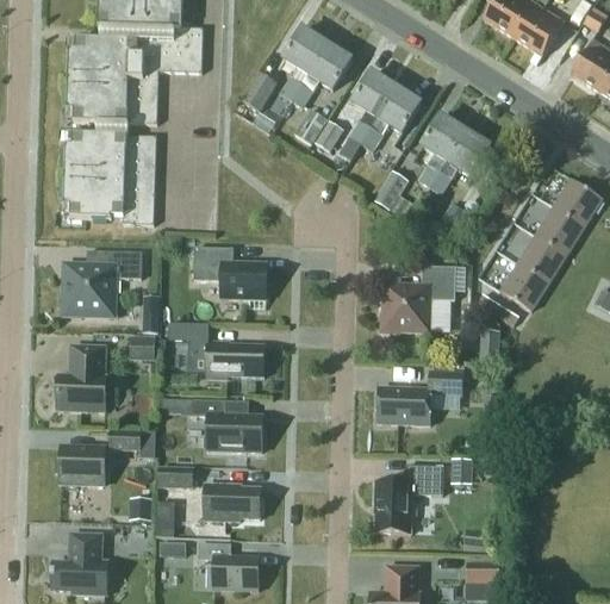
[(69,216),(111,217),(111,215),(123,216),(123,223),(154,224),(156,135),(128,134),(128,122),(157,123),(159,70),(201,72),(203,26),(181,26),(182,0),(98,0),(98,25),(114,26),(114,38),(75,37),(75,48),(69,48),(67,109),(73,109),(73,120),(97,120),(97,132),(73,132),(72,143),(66,143),(63,204),(70,205),(69,216)]
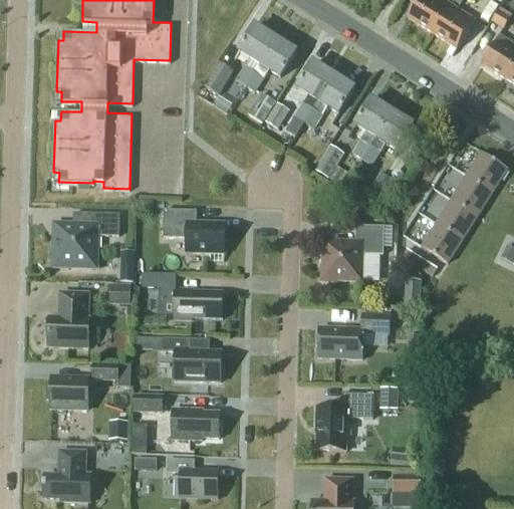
[(417,0),(408,15),(433,31),(451,2),(448,0),(417,0)]
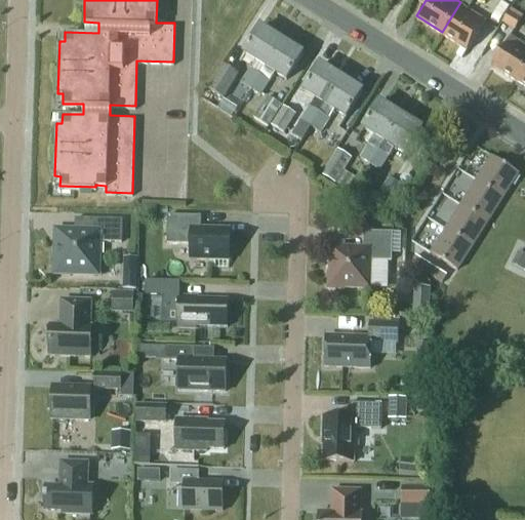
[(460,2),(442,32),(467,47),(485,17),(460,2)]
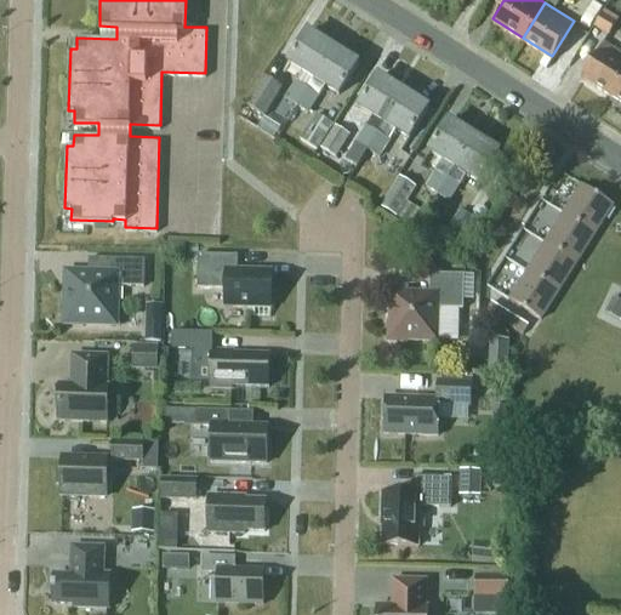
[(285,94),(297,101),(334,44),(308,28),(289,58),(302,67),(285,94)]
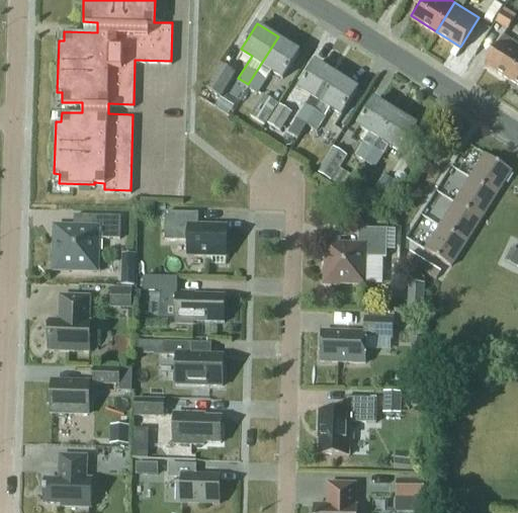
[(485,62),(510,78),(517,64),(517,41),(503,32),(485,62)]
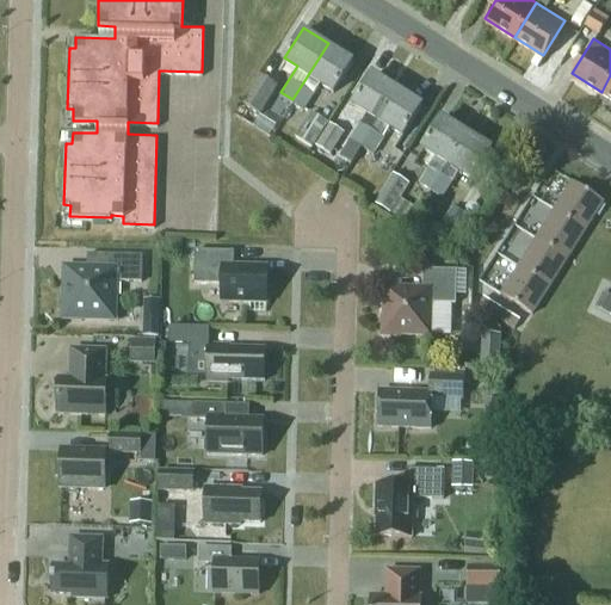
[(328,43),(292,99),(303,106),(320,80),(333,88),(352,59),(328,43)]
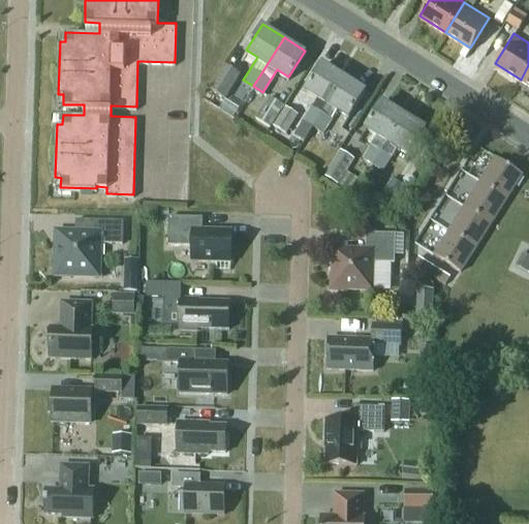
[(304,118),(313,124),(344,74),(322,61),(306,88),(317,95),(304,118)]
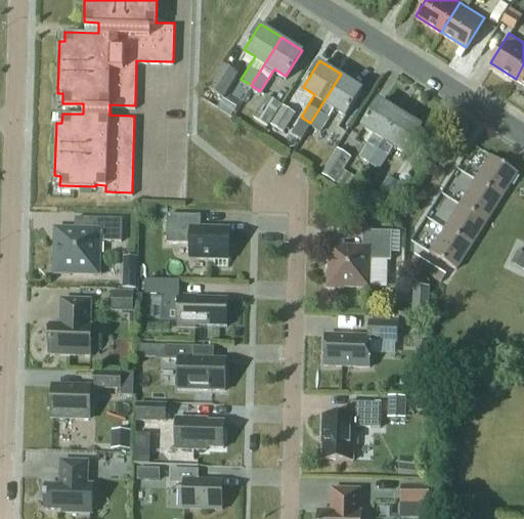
[(207,85),(222,94),(237,71),(222,61),(207,85)]
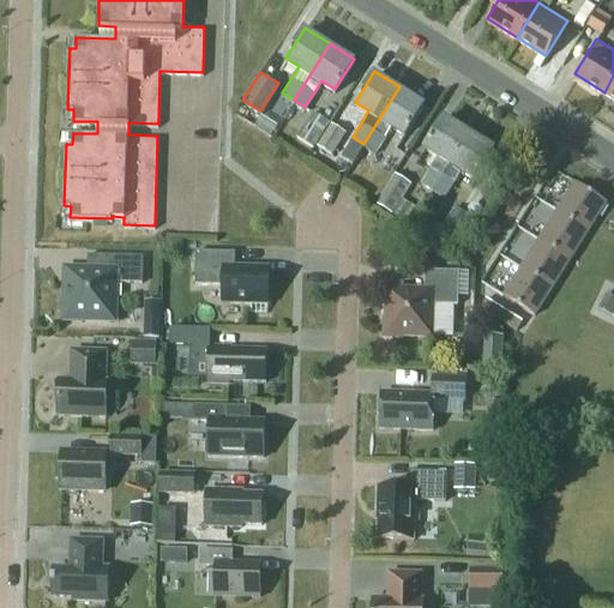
[(399,86),(363,144),(374,150),(391,124),(404,133),(423,102),(399,86)]
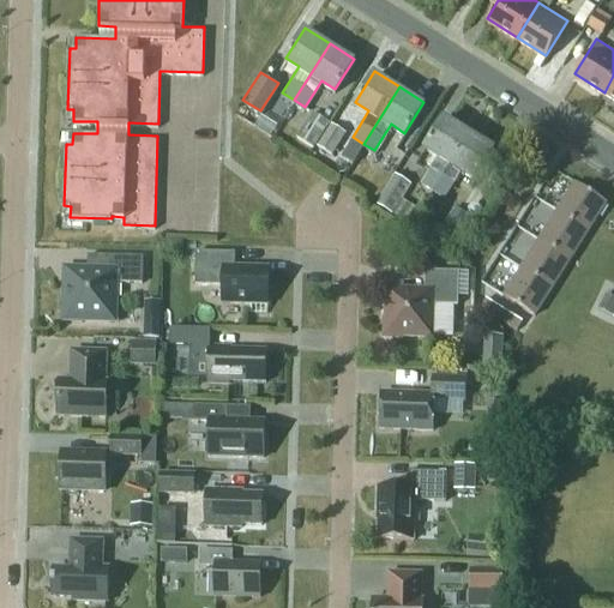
[(295,133),(313,144),(329,118),(311,107),(295,133)]
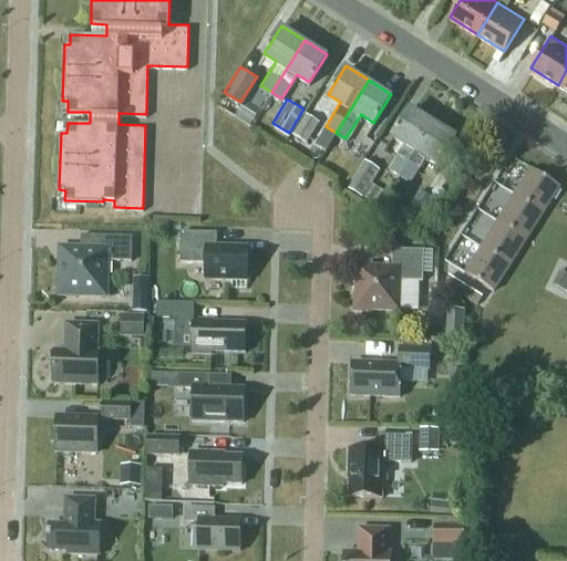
[(390,166),(400,173),(433,121),(410,106),(392,134),(405,142),(390,166)]
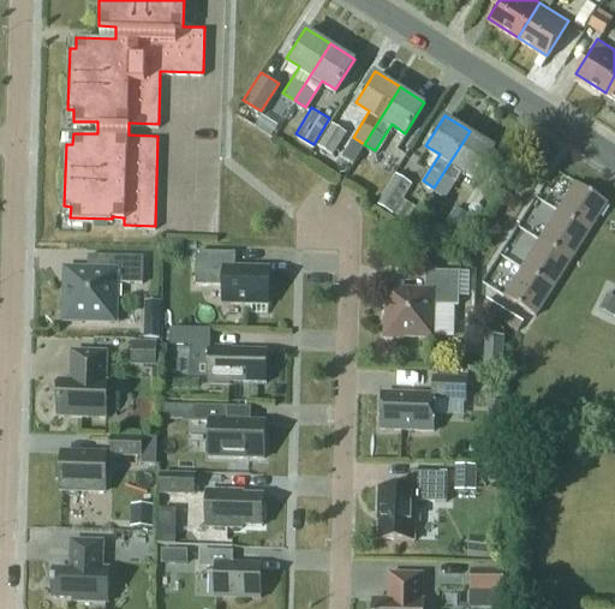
[(317,142),(333,151),(347,130),(332,119),(317,142)]
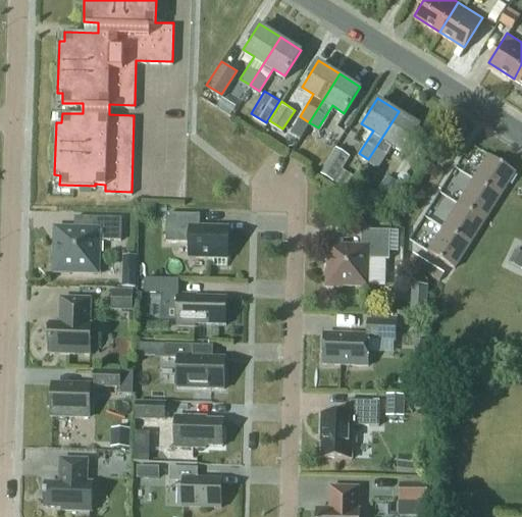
[(399,111),(368,159),(377,165),(392,143),(404,150),(419,124),(399,111)]
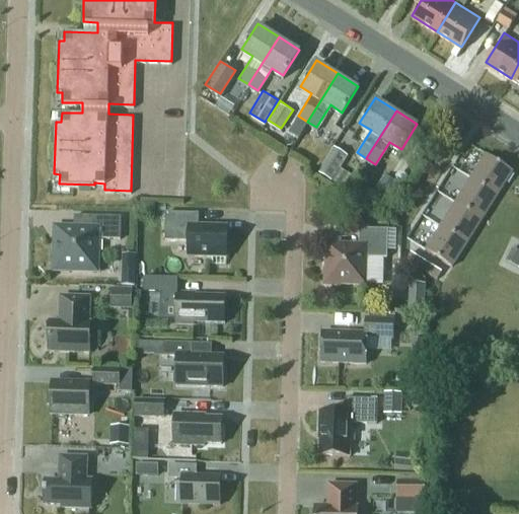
[(318,168),(331,177),(348,152),(334,143),(318,168)]
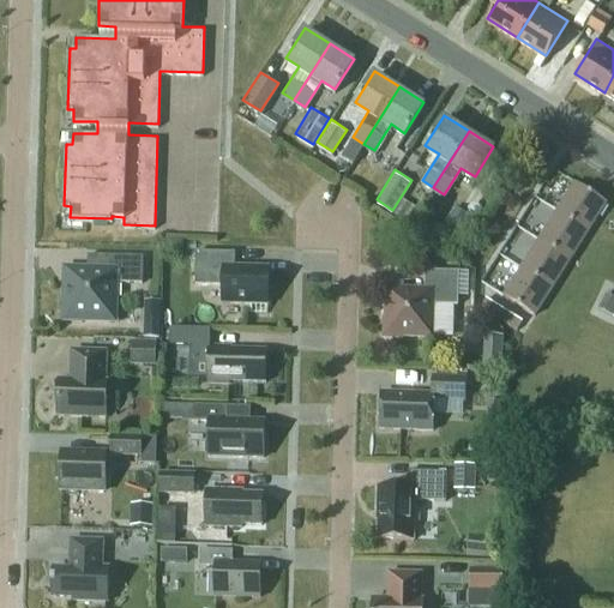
[(576,179),(557,206),(588,227),(607,198),(576,179)]
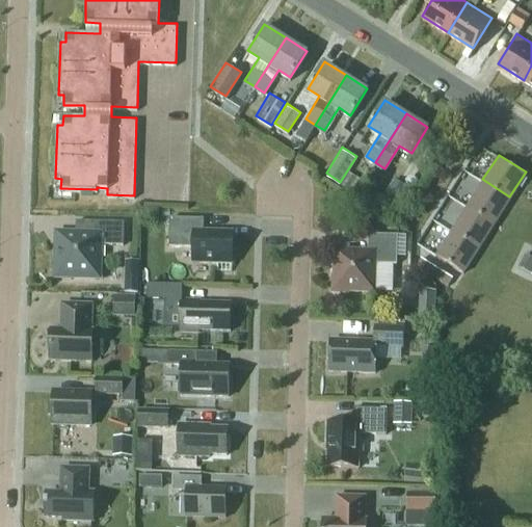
[(382,198),(393,205),(395,203),(399,205),(406,194),(401,190),(404,185),(395,179),(382,198)]
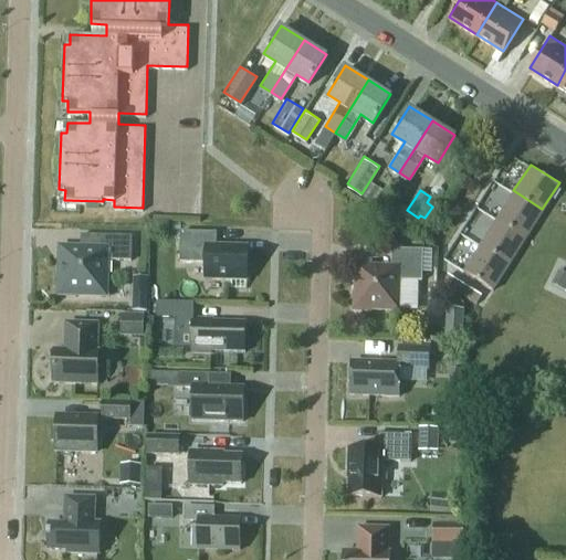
[(542,209),(513,190),(498,217),(526,234),(526,233),(542,209)]
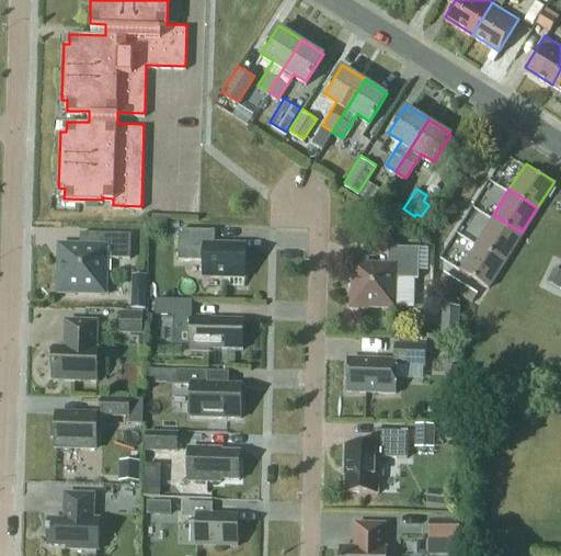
[(391,195),(381,200),(385,207),(395,203),(391,195)]
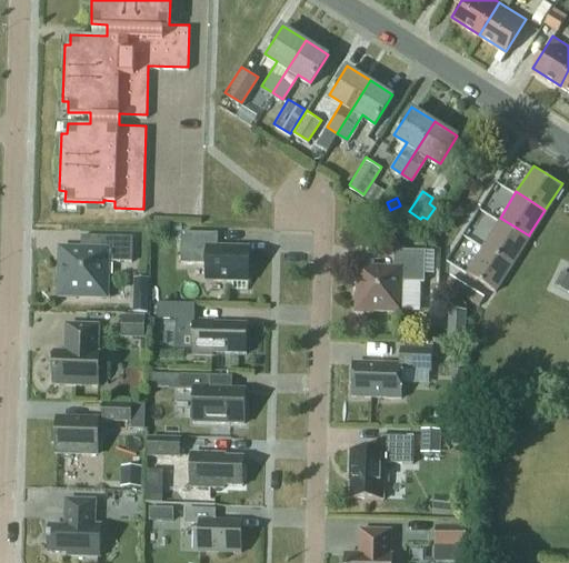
[(169,218),(151,218),(151,229),(169,230),(169,218)]
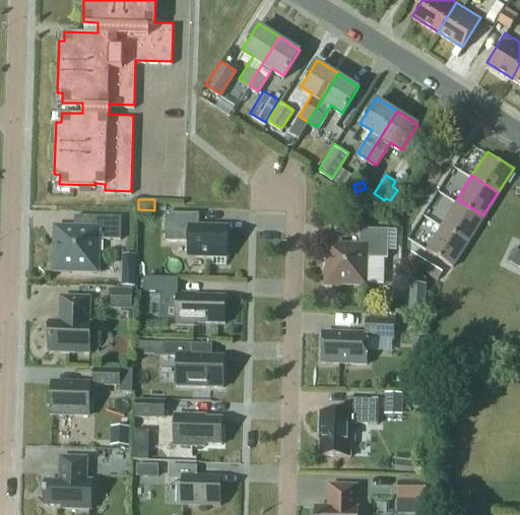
[(456,199),(441,223),(467,240),(482,215),(456,199)]
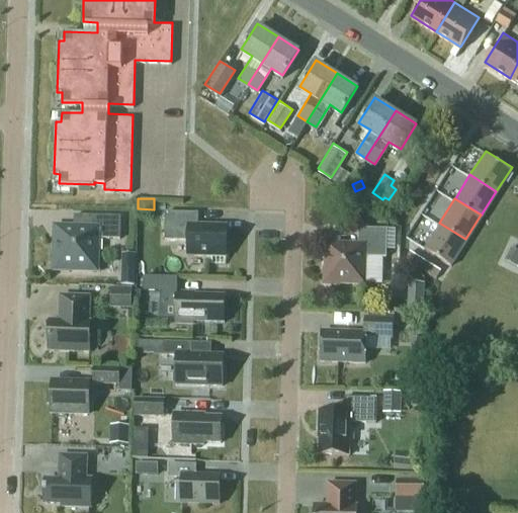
[(354,218),(354,201),(344,201),(344,218),(354,218)]
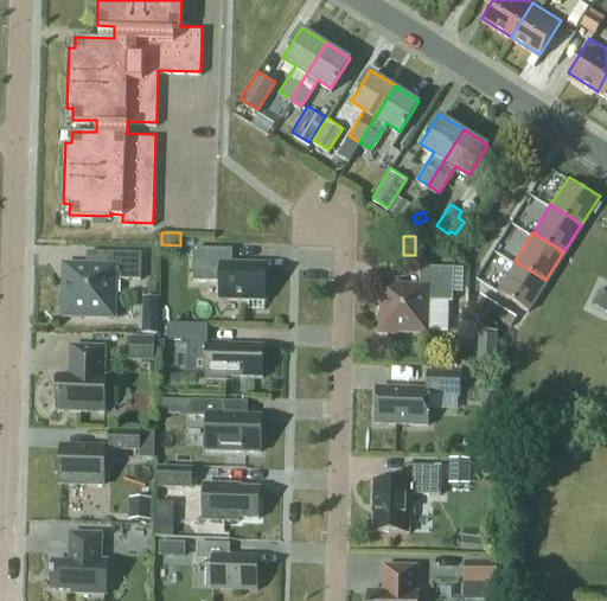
[(221,277),(219,294),(242,294),(241,305),(264,305),(266,263),(231,262),(231,245),(193,245),(193,277),(221,277)]
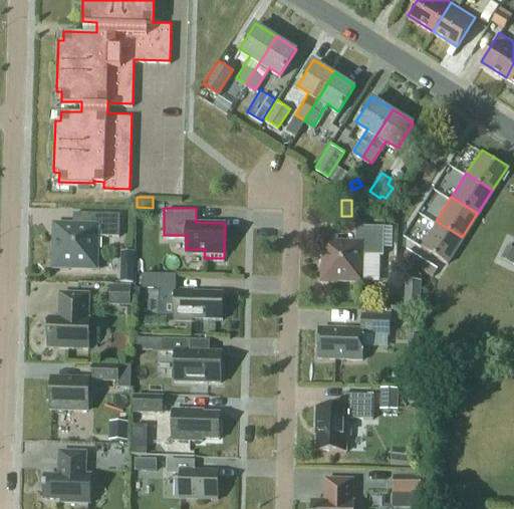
[(51,266),(68,266),(68,264),(95,265),(96,233),(118,234),(119,211),(95,211),(94,223),(54,222),(54,248),(52,248),(51,266)]
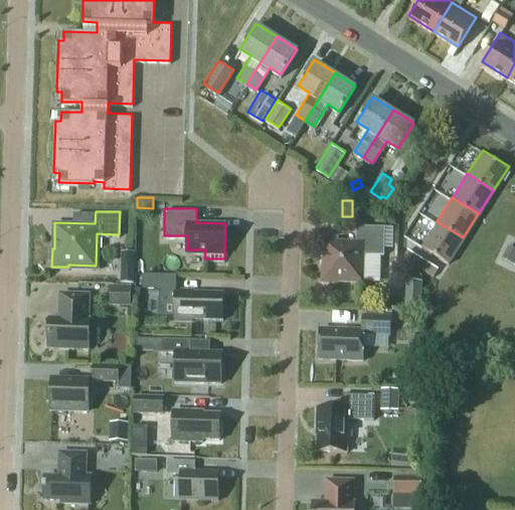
[(463,237),(437,221),(422,244),(449,261),(463,237)]
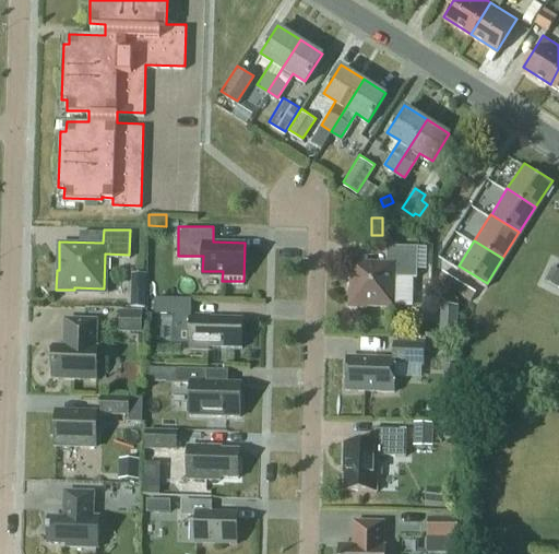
[(352,287),(349,287),(348,304),(366,305),(366,303),(392,303),(393,274),(416,275),(417,245),(387,244),(387,261),(352,260),(352,287)]
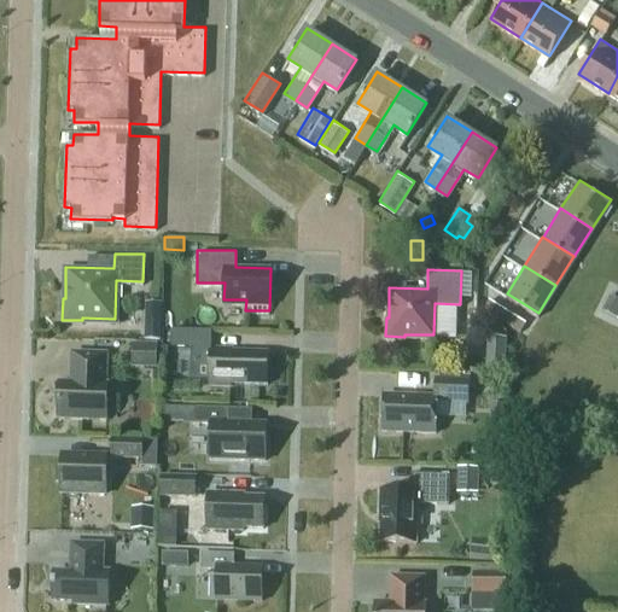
[(616,314),(617,309),(617,298),(610,295),(604,308),(616,314)]
